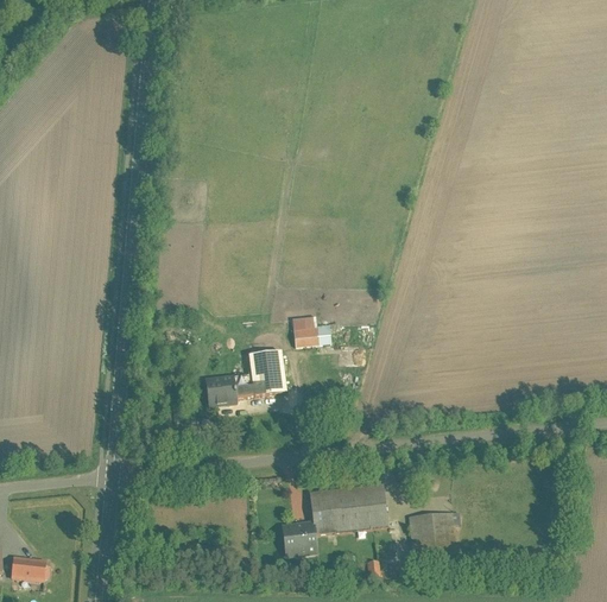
[(291,309),(295,346),(332,342),(330,330),(340,329),(339,321),(315,323),(315,316),(304,317),(303,308),(291,309)]
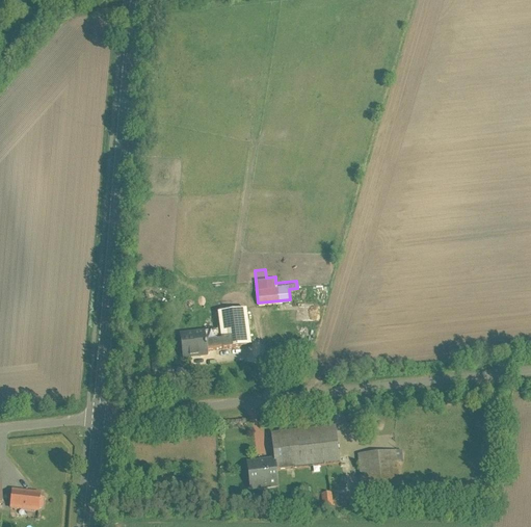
[(180,331),(183,357),(208,353),(208,348),(251,343),(246,305),(216,308),(218,325),(180,331)]
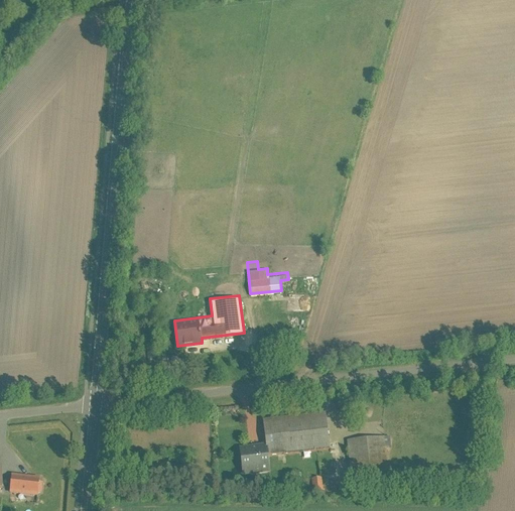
[(238,444),(242,476),(270,472),(268,455),(332,445),(326,404),(261,412),(265,440),(238,444)]
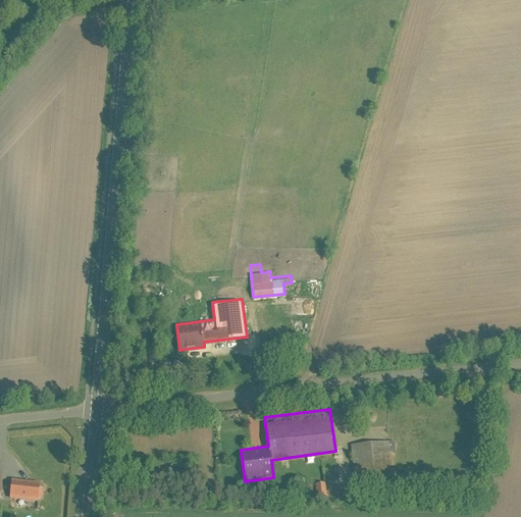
[(394,436),(353,444),(358,477),(395,471),(392,449),(396,449),(394,436)]
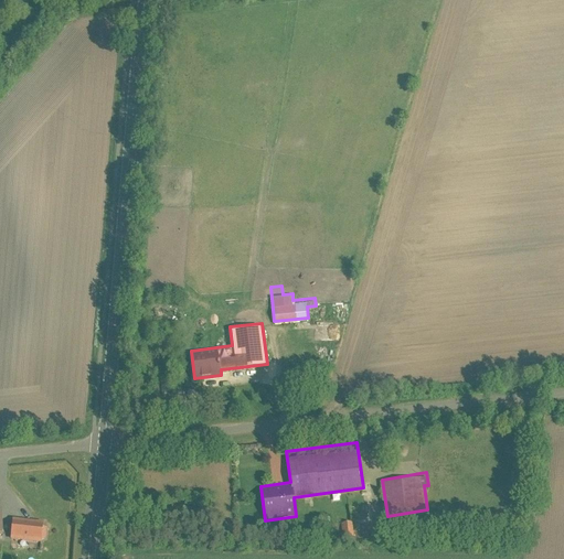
[(13,515),(11,535),(41,538),(41,536),(45,536),(48,522),(43,522),(44,518),(13,515)]
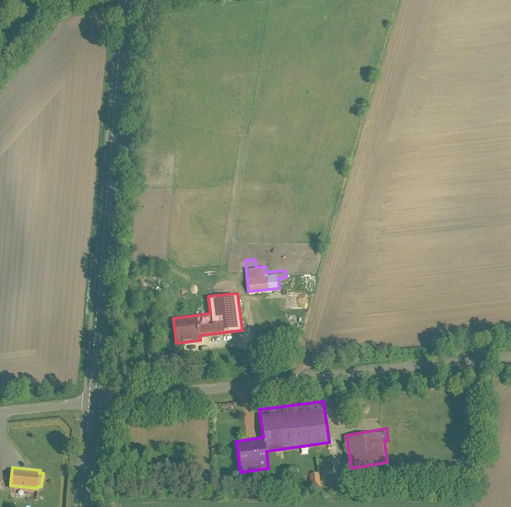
[(318,482),(317,469),(309,470),(310,483),(318,482)]
